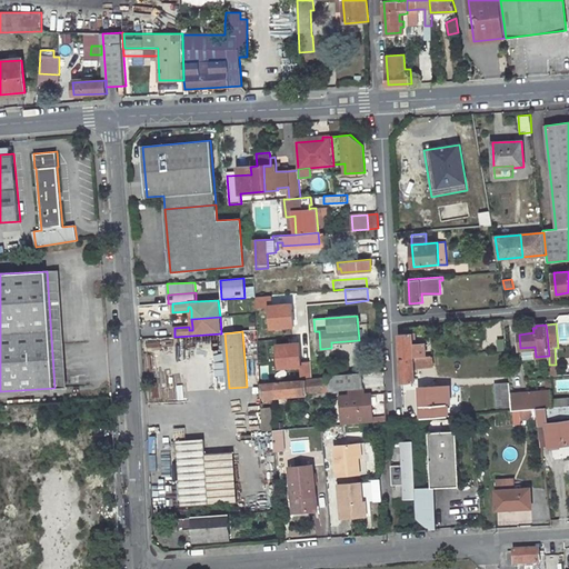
[(400,335),(401,358),(427,356),(426,343),(422,345),(413,345),(412,335),(412,333),(400,335)]
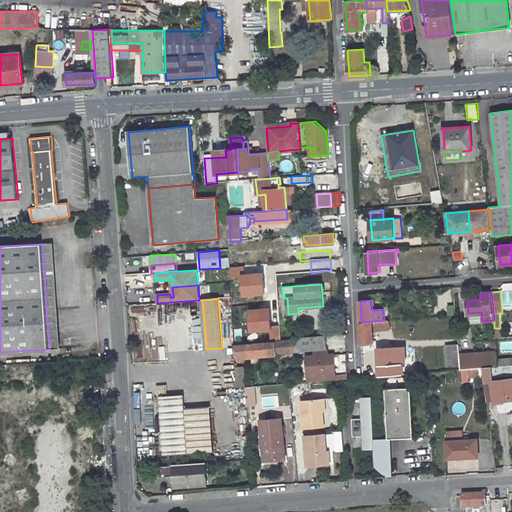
[(374,306),(374,300),(371,301),(372,310),(380,310),(380,306),(374,306)]
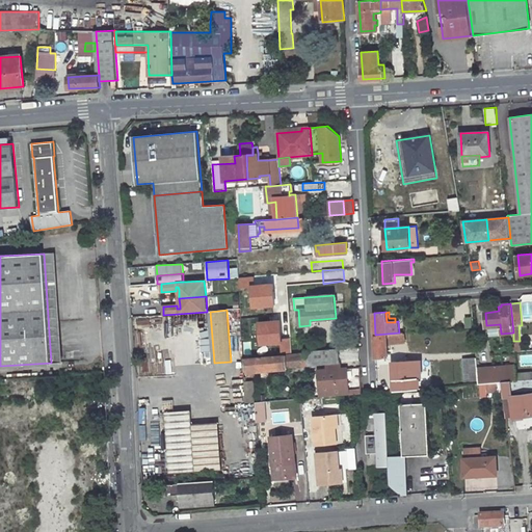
[(337,326),(336,318),(310,320),(310,325),(311,328),(337,326)]
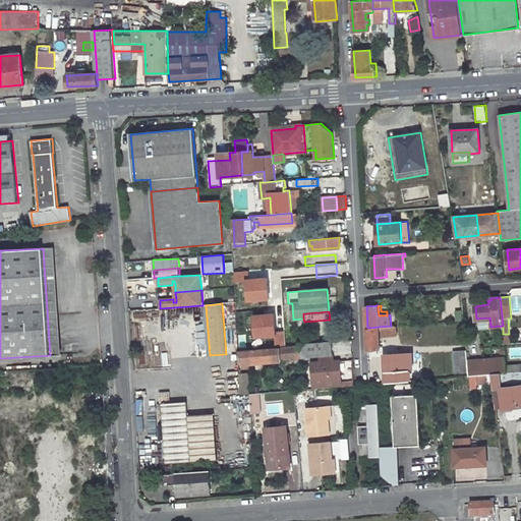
[(169,332),(169,324),(159,324),(159,332),(169,332)]
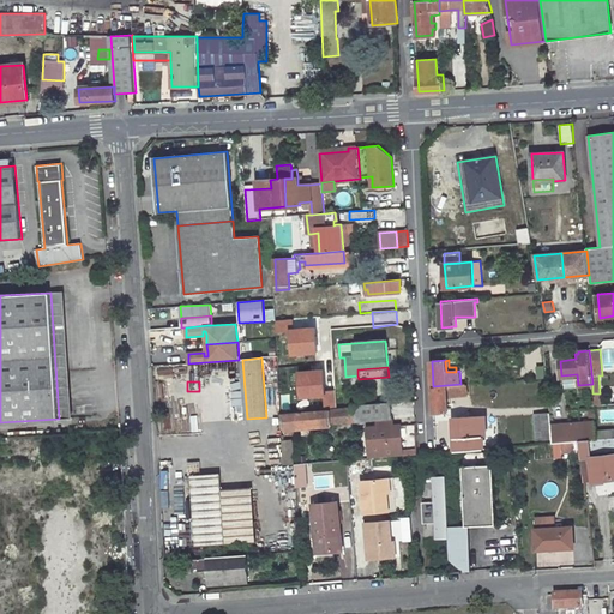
[(461,384),(433,386),(434,420),(447,419),(445,389),(456,389),(456,395),(468,395),(468,384),(461,384)]
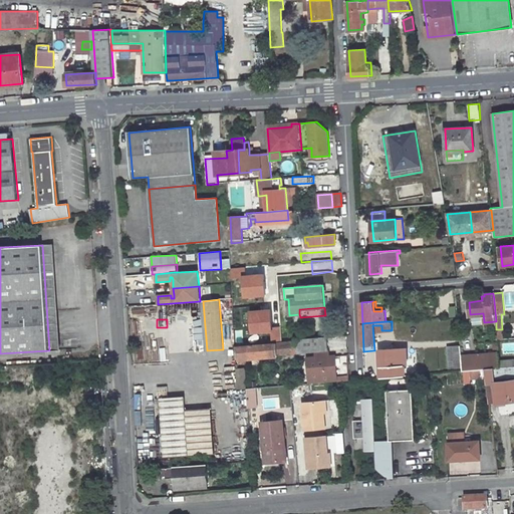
[(296,339),(296,340),(275,343),(237,346),(237,358),(278,354),(298,352),(315,351),(328,349),(327,336),(296,339)]
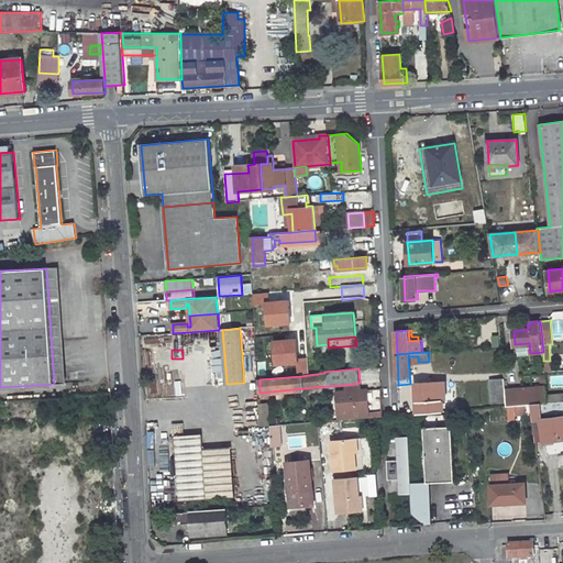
[(548,404),(545,386),(515,388),(514,377),(504,378),(506,403),(507,406),(522,405),(532,405),(548,404)]
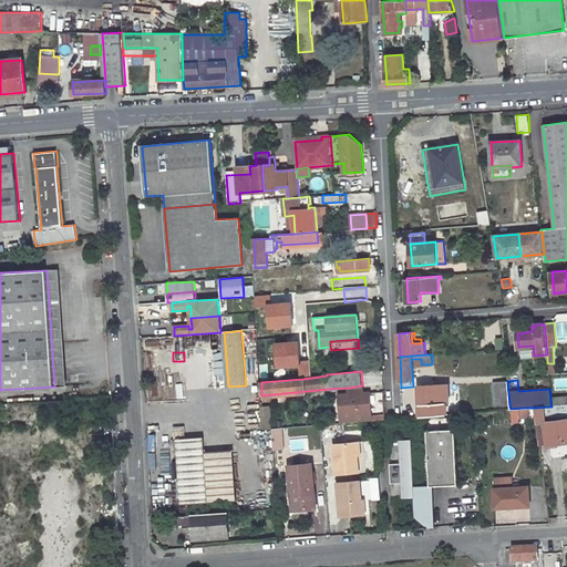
[(507,381),(493,382),(495,406),(509,405),(507,381)]
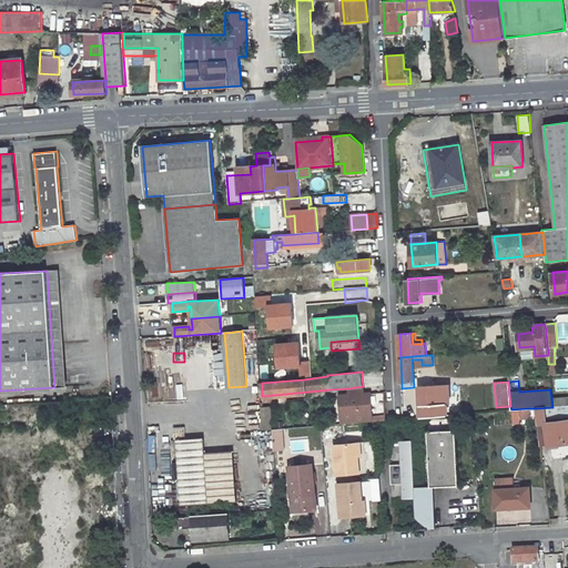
[(419,386),(421,417),(447,416),(447,403),(435,404),(434,385),(419,386)]
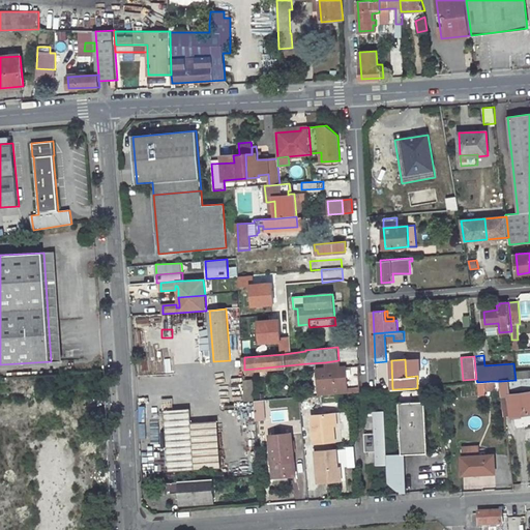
[(326,369),(317,370),(319,395),(348,393),(347,389),(345,367),(339,367),(326,369)]
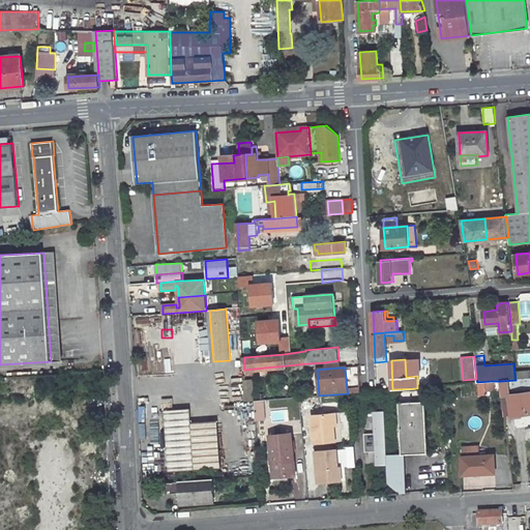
[(353,385),(359,385),(359,367),(348,367),(348,373),(353,373),(353,385)]
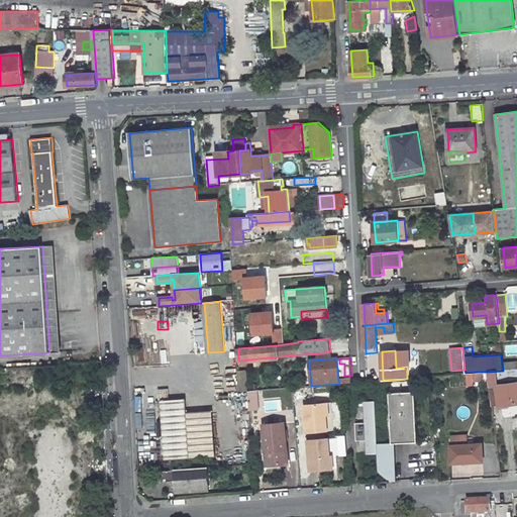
[(516,369),(516,360),(503,363),(503,371),(516,369)]
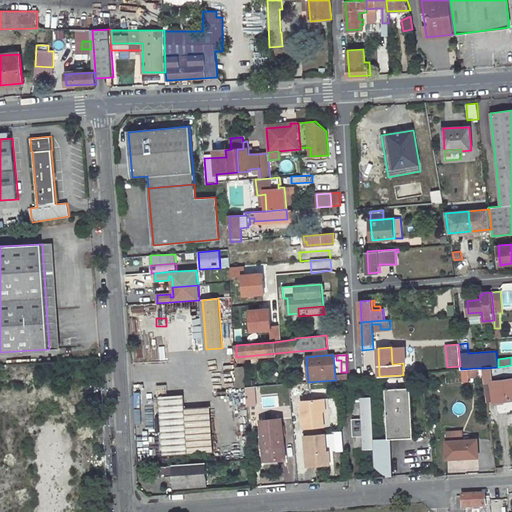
[(493,381),(493,377),(511,374),(511,365),(498,367),(484,368),(485,380),(486,382),(493,381)]
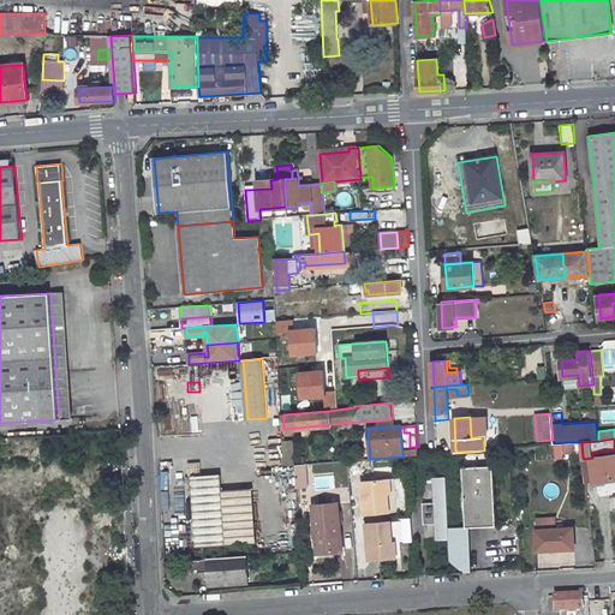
[(284,465),(294,465),(293,440),(282,441),(284,465)]
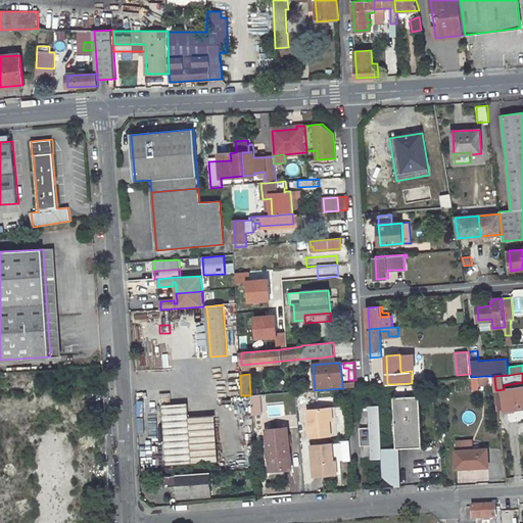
[(491,389),(495,388),(494,376),(485,376),(486,382),(490,382),(491,389)]
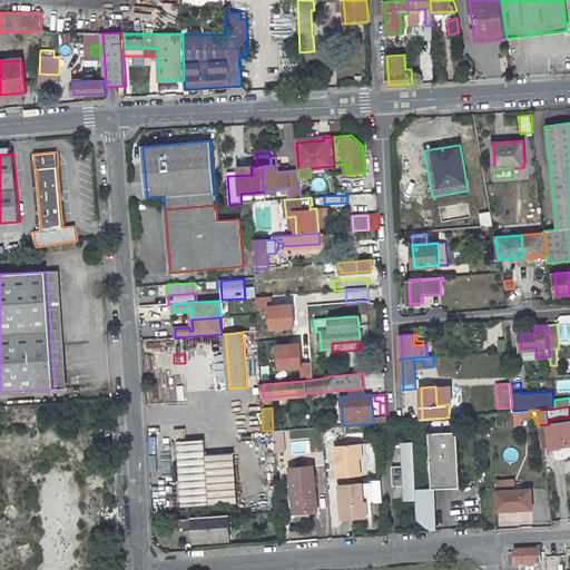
[(432,467),(433,488),(435,488),(461,487),(458,428),(453,429),(452,420),(430,422),(431,458),(432,467)]
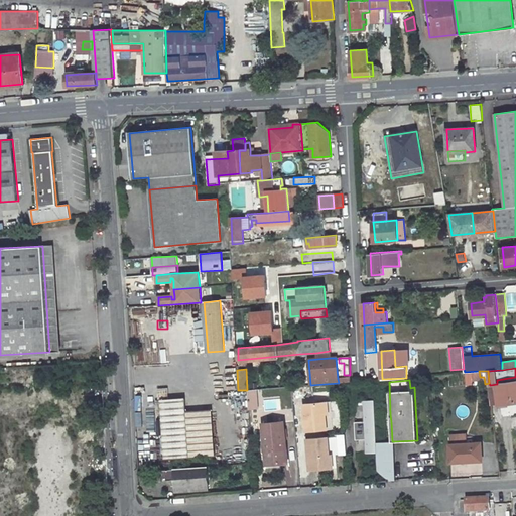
[(515,381),(497,384),(490,385),(492,405),(515,401),(515,381)]
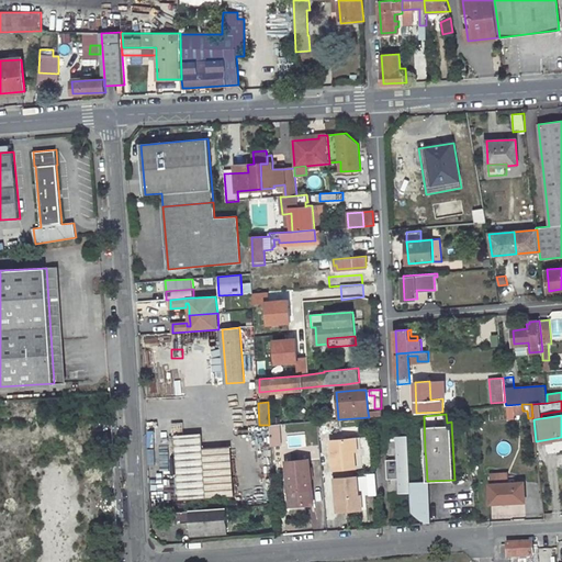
[(279,435),(278,424),(269,425),(270,436),(279,435)]
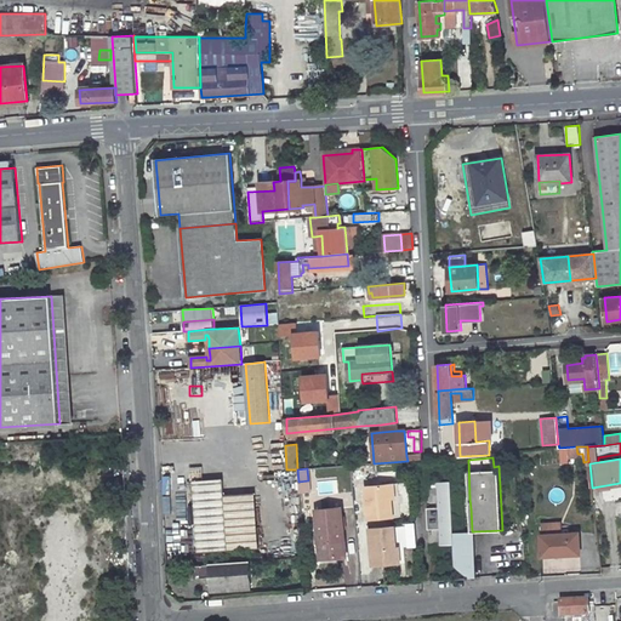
[(255,493),(223,495),(222,479),(193,480),(198,552),(258,548),(255,493)]
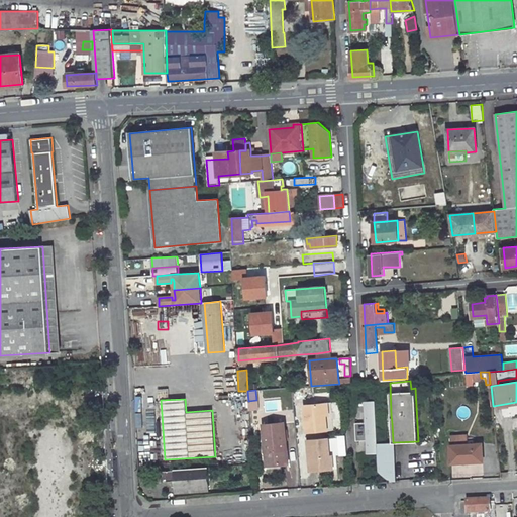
[(257,410),(256,400),(248,401),(249,411),(257,410)]
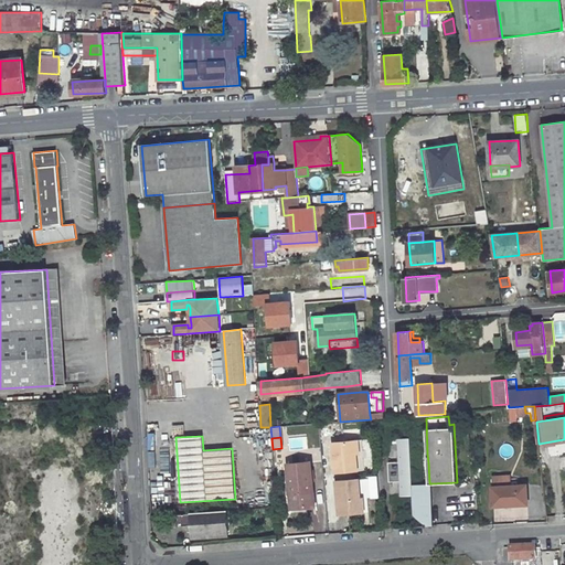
[(409,438),(397,438),(398,461),(388,461),(390,481),(401,481),(401,496),(413,494),(412,484),(409,438)]
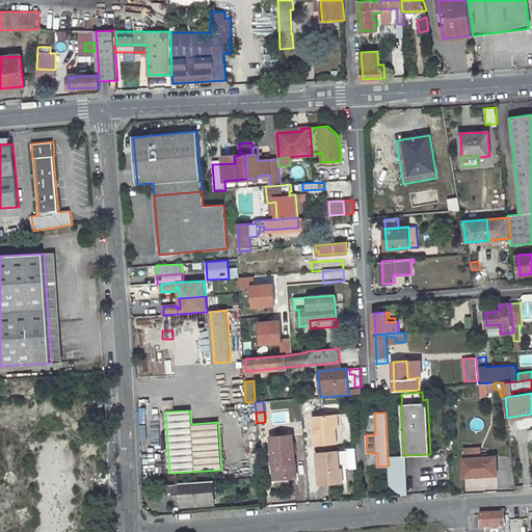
[(341,414),(313,416),(316,445),(344,442),(341,414)]
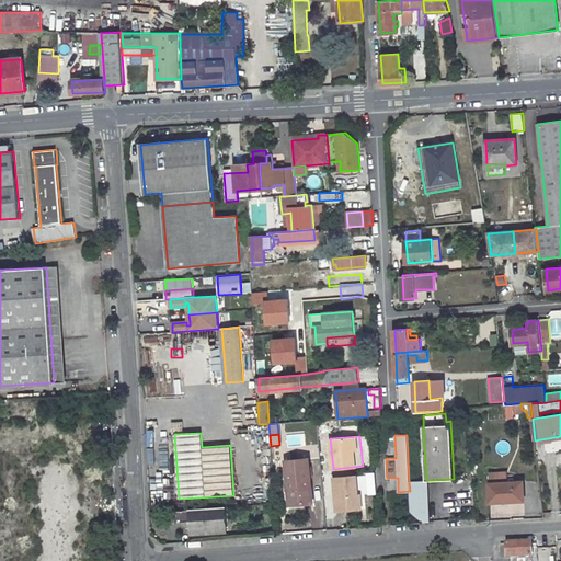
[(300,504),(312,503),(310,478),(309,467),(308,458),(286,460),(289,501),(300,500),(300,504)]
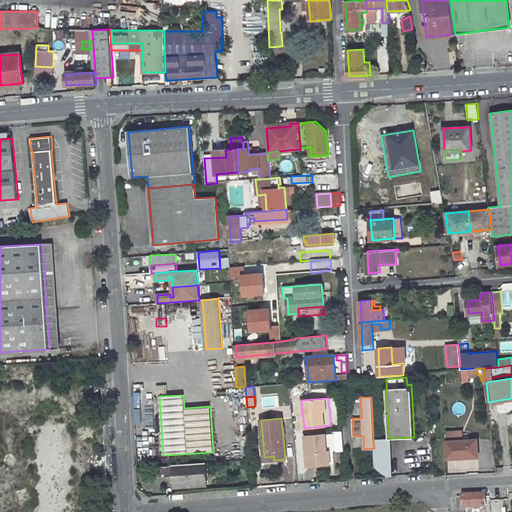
[(334,464),(331,433),(304,435),(307,466),(334,464)]
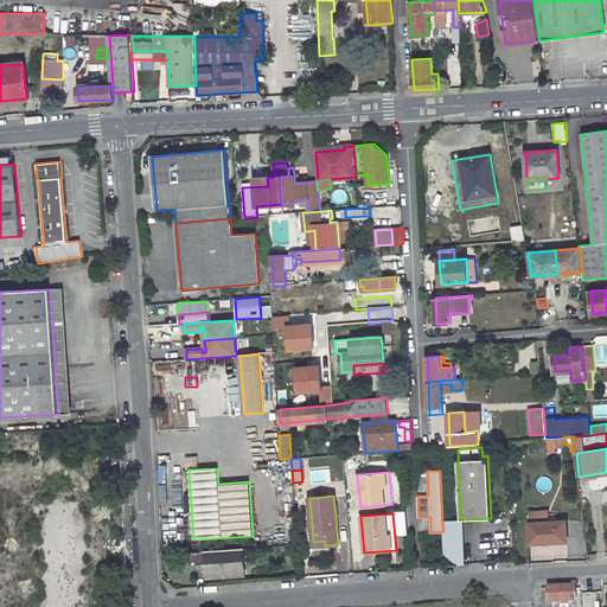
[(458,564),(465,564),(464,519),(461,519),(442,521),(443,531),(445,554),(458,564)]
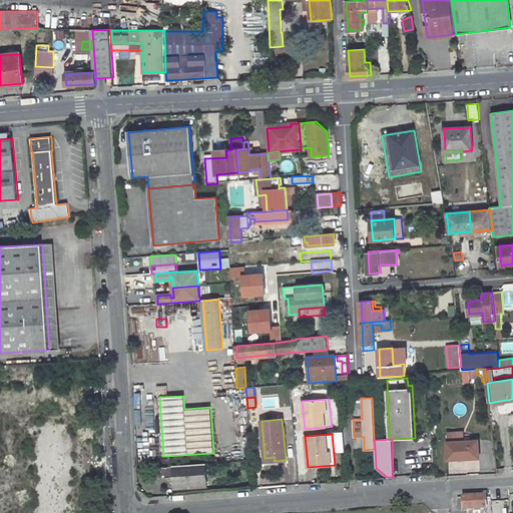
[(479,457),(478,440),(470,441),(465,441),(448,442),(448,459),(479,457)]
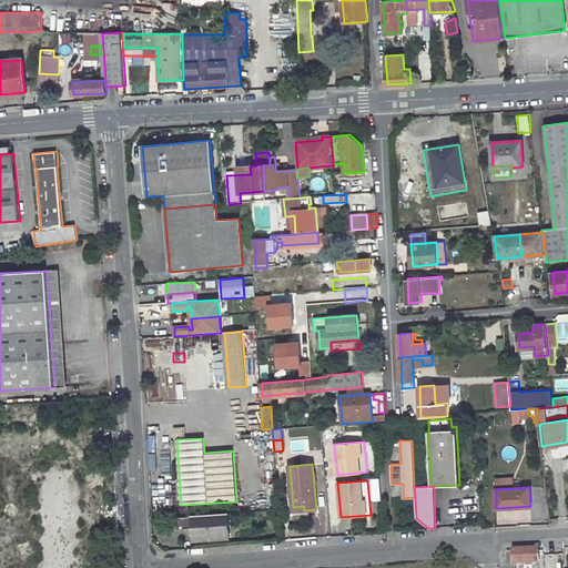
[(229,538),(227,513),(193,515),(193,517),(179,517),(180,529),(194,528),(194,537),(211,536),(211,539),(229,538)]
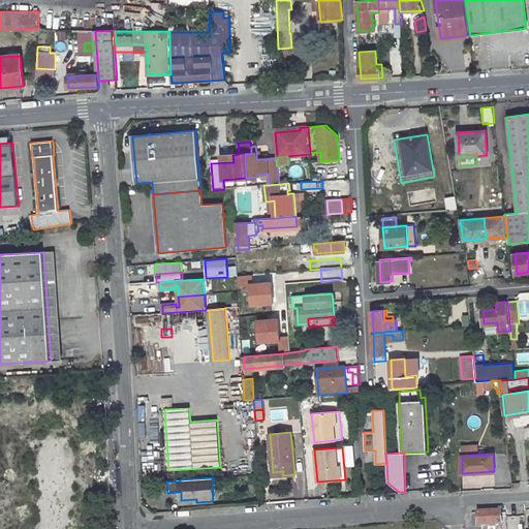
[(502,528),(501,510),(478,511),(478,514),(479,525),(488,524),(488,527),(492,527),(491,528),(502,528)]
